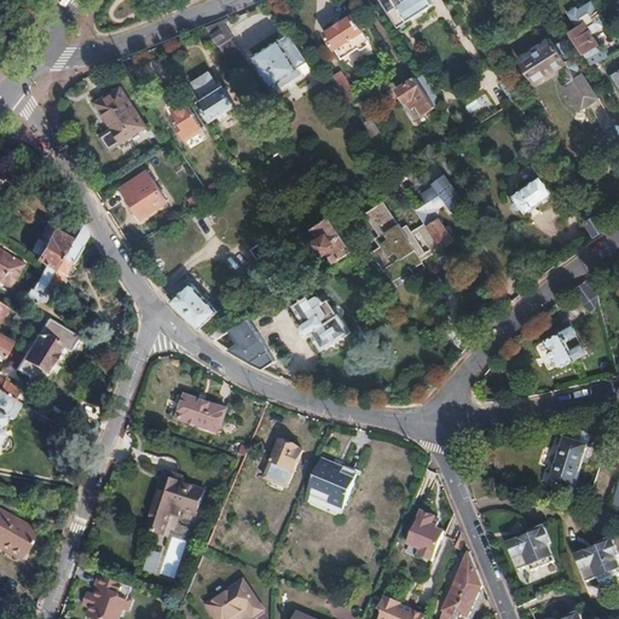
[(379,0),(397,28),(433,6),(429,0),(379,0)]
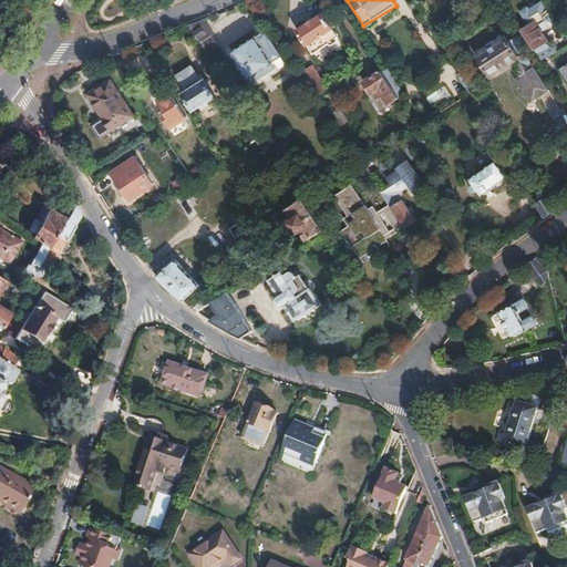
[(339,39),(325,16),(299,32),(313,55),(329,45),(330,47),(333,47),(338,43),(338,41),(338,40),(339,39)]
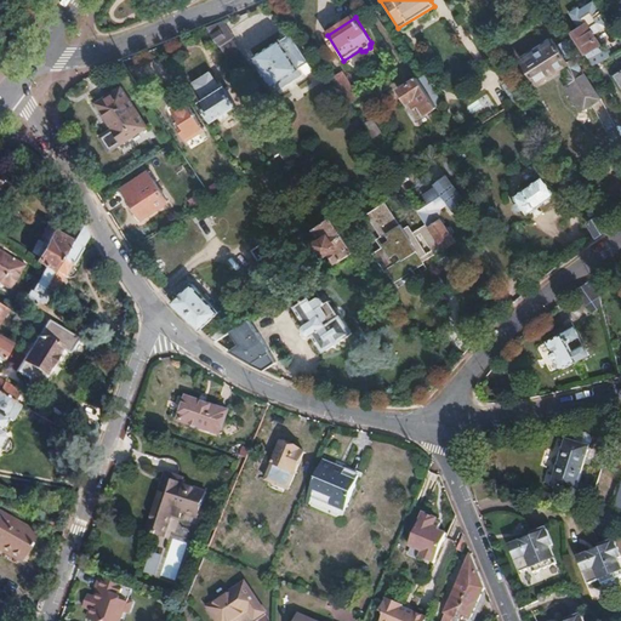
[(232,34),(223,21),(217,24),(209,27),(222,47),(229,43),(227,38),(232,34)]
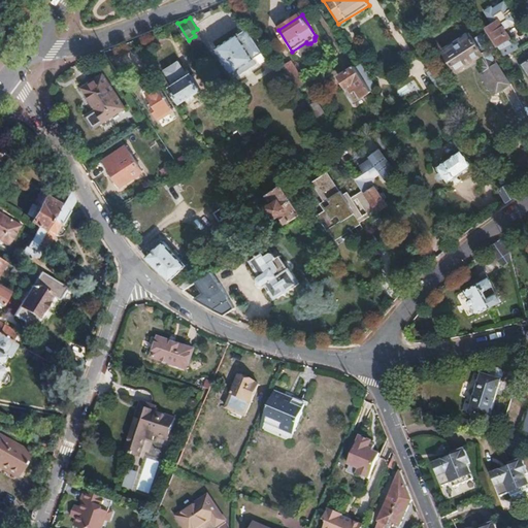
[(485,24),(488,29),(499,46),(501,51),(505,56),(520,47),(527,43),(527,37),(527,36),(512,43),(508,40),(509,39),(498,22),(490,28),(487,23),(485,24)]
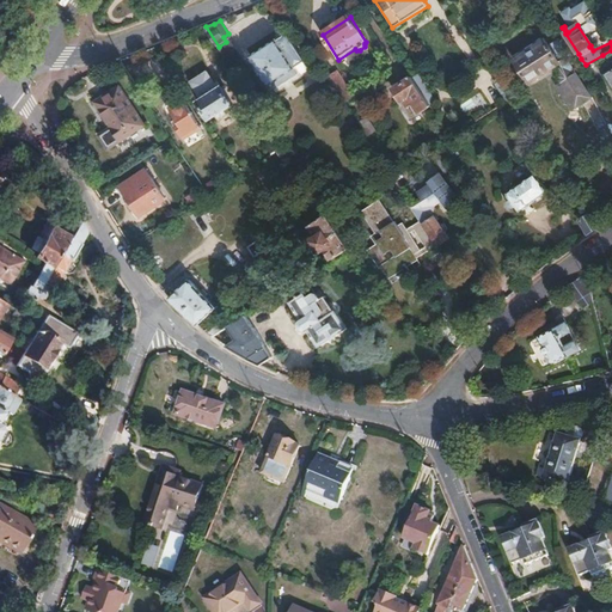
[(295,66),(305,60),(287,35),(279,41),(277,38),(251,56),(258,67),(269,85),(271,84),(274,87),(298,73),(294,69),(297,68),(295,66)]
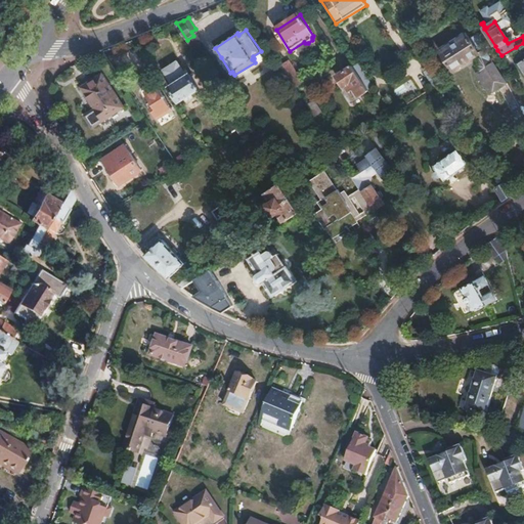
[(506,85),(494,68),(483,49),(486,47),(478,33),(470,38),(468,36),(443,52),(453,69),(477,53),(479,51),(482,55),(480,57),(478,71),(484,82),(483,87),(487,92),(492,93),(506,85)]
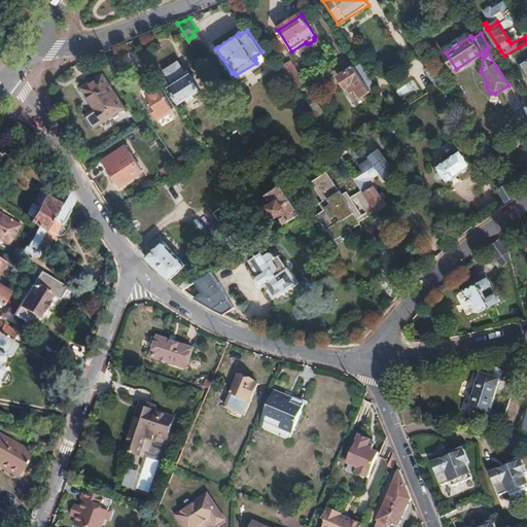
[(200,43),(195,36),(188,40),(192,47),(200,43)]
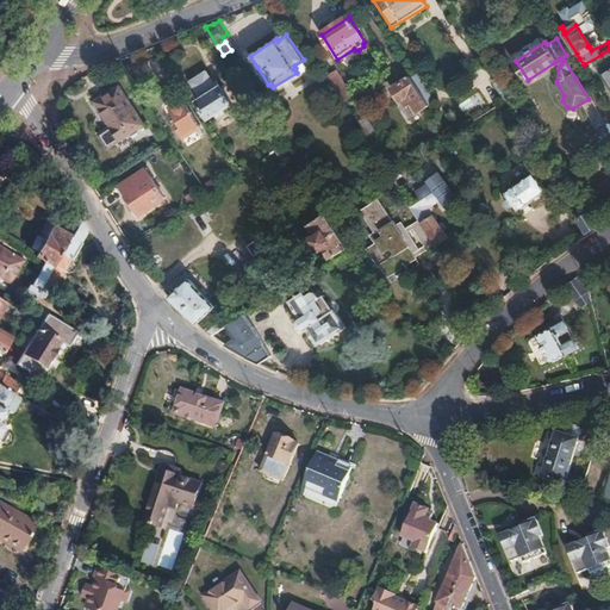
[(354,98),(334,67),(325,73),(337,91),(344,104),(354,98)]
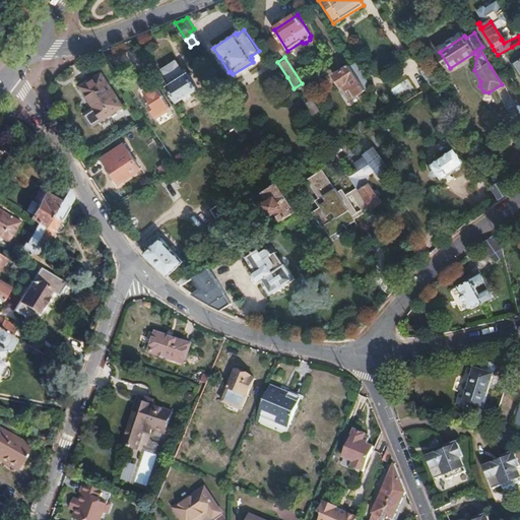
[(351,67),(359,78),(366,88),(371,85),(356,64),(351,67)]
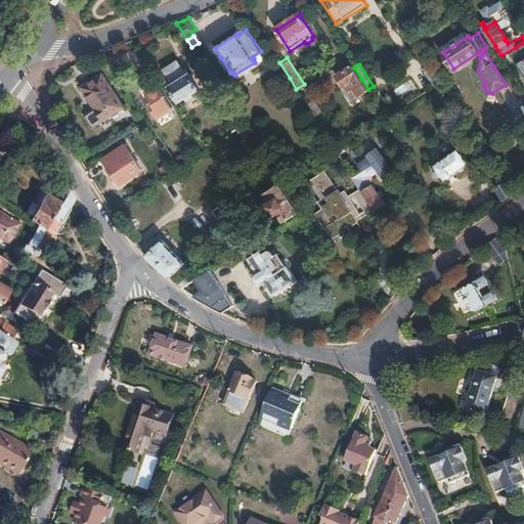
[(435,72),(430,64),(423,69),(434,86),(441,82),(435,72)]
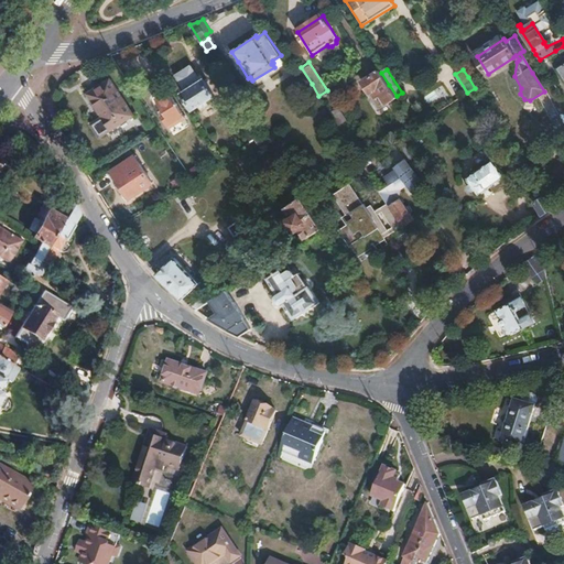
[(381,73),(380,71),(362,83),(370,94),(377,90),(387,105),(398,98),(389,85),(381,73)]
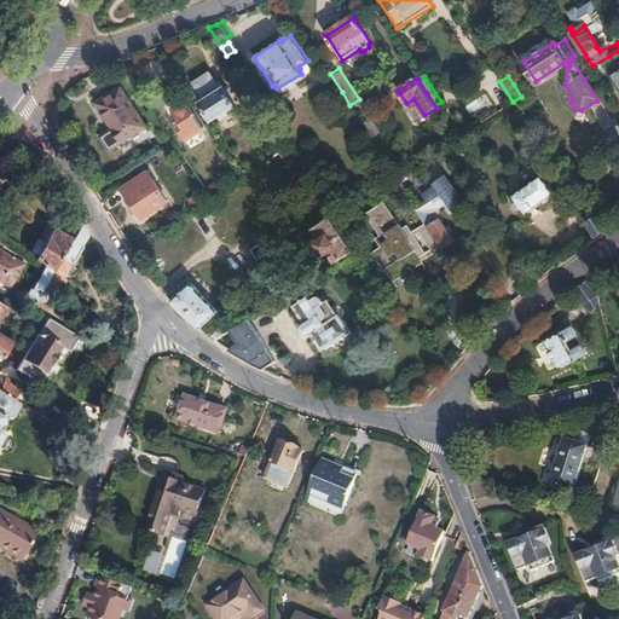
[(223,92),(219,87),(214,86),(206,92),(204,98),(208,102),(223,92)]
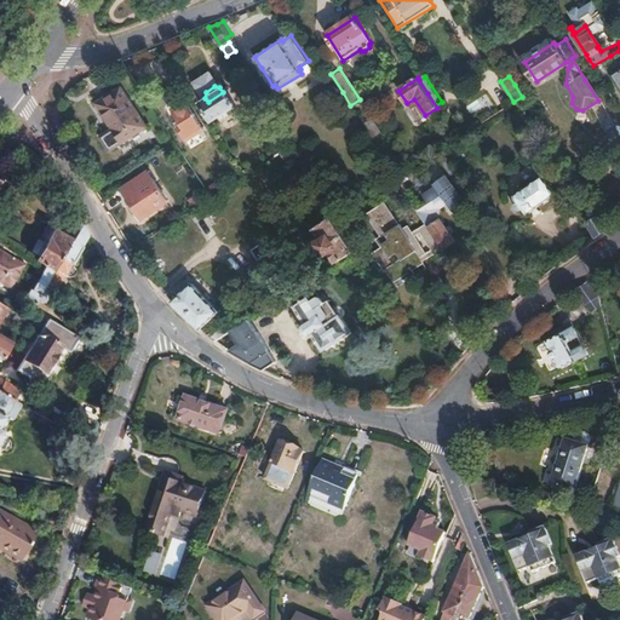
[(121,89),(97,104),(114,130),(102,137),(112,150),(124,143),(148,127),(121,89)]
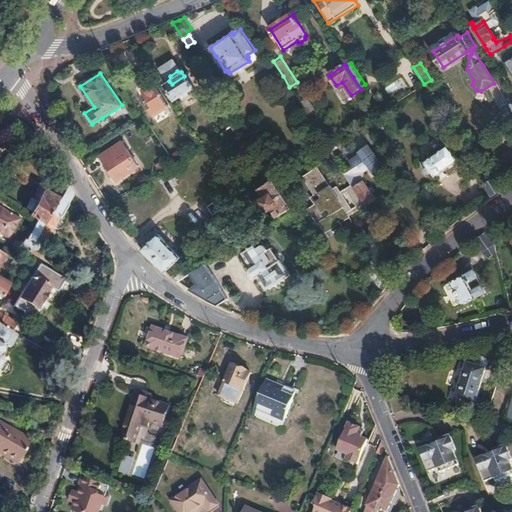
[(212,84),(205,73),(199,77),(206,88),(212,84)]
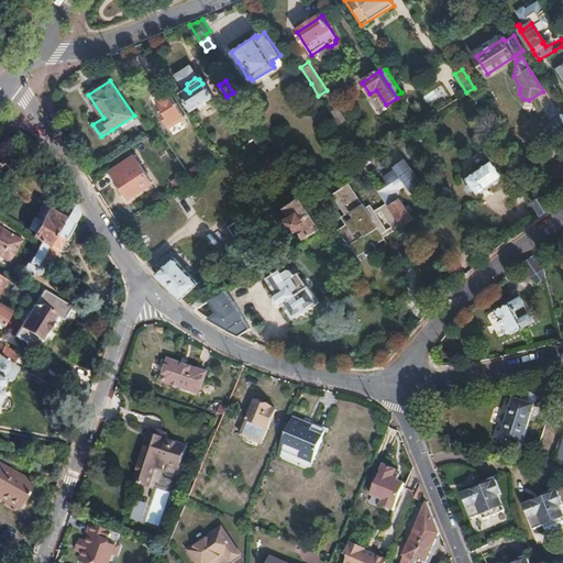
[(217,97),(206,81),(203,83),(202,84),(189,92),(185,95),(196,110),(217,97)]
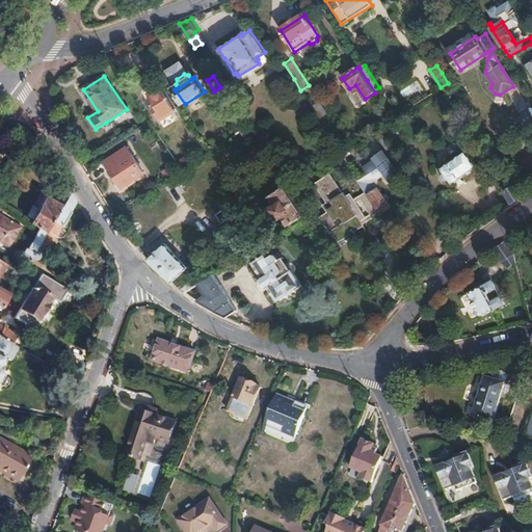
[(506,91),(519,114),(528,110),(514,86),(506,91)]
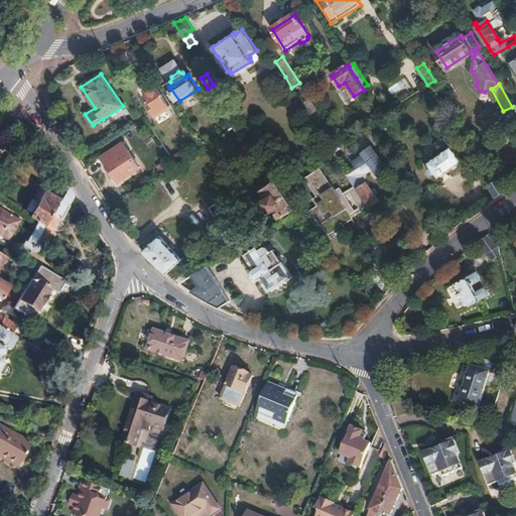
[(170,108),(155,85),(143,92),(149,101),(146,103),(155,118),(170,108)]
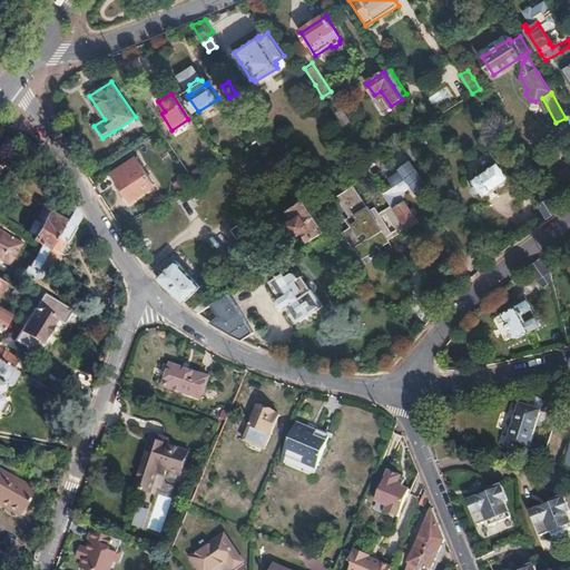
[(351,123),(343,109),(334,115),(338,123),(343,128),(351,123)]
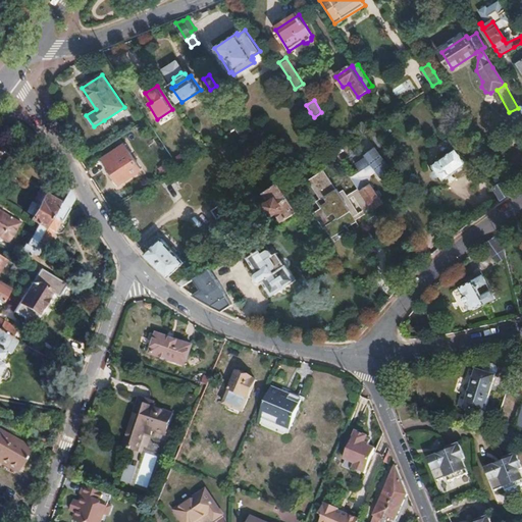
[(241,125),(235,114),(225,120),(232,131),(241,125)]
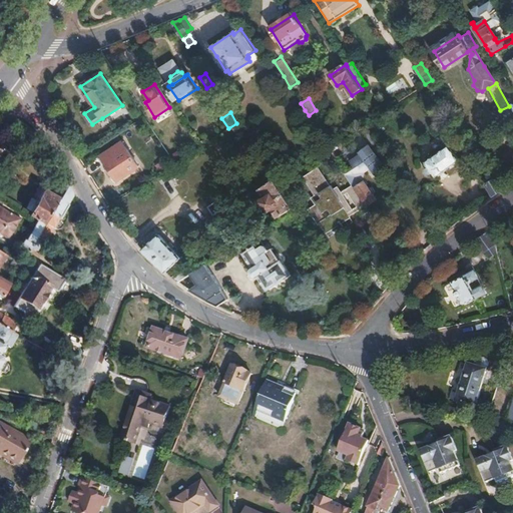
[(355,168),(346,174),(351,180),(354,185),(364,200),(368,208),(378,201),(366,183),(364,182),(361,177),(364,173),(377,164),(381,171),(393,164),(378,140),(366,148),(368,150),(351,162),(355,168)]
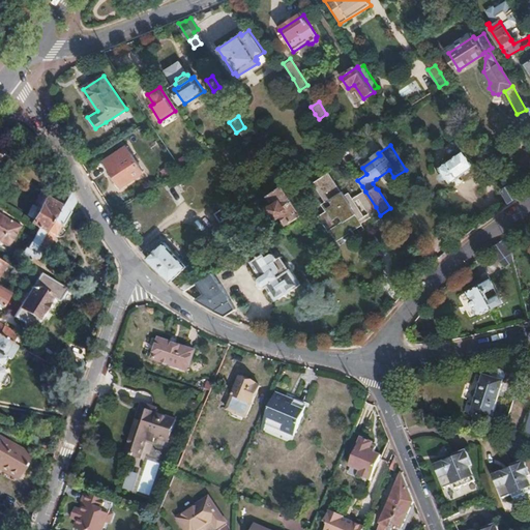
[(122,187),(144,172),(127,148),(106,163),(122,187)]
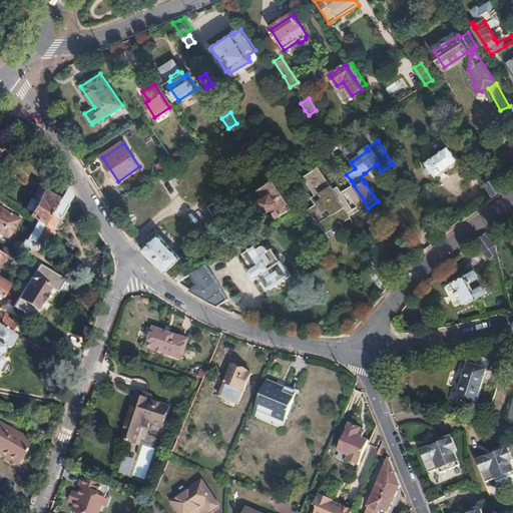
[(444,171),(461,160),(450,146),(426,163),(429,167),(426,169),(426,171),(426,172),(427,174),(428,175),(430,175),(431,175),(433,174),(436,177),(440,175),(441,177),(446,174),(444,171)]
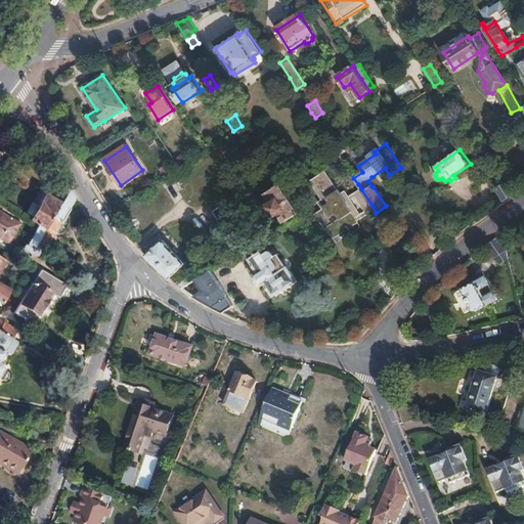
[(270,169),(265,161),(259,165),(264,173),(270,169)]
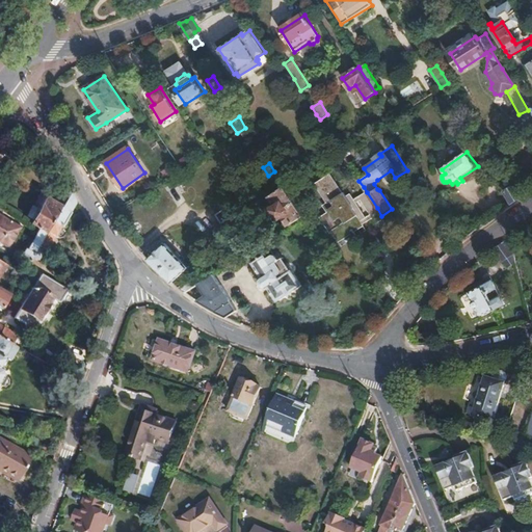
[(381,216),(377,208),(367,192),(354,201),(350,194),(346,197),(344,193),(342,194),(331,178),(317,187),(328,206),(324,208),(329,216),(321,221),(331,237),(334,235),(340,245),(372,224),(376,229),(386,222),(381,216)]
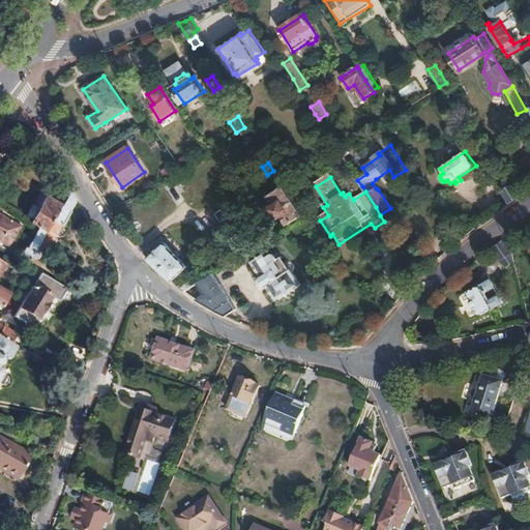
[(520,197),(510,183),(501,189),(510,203),(520,197)]
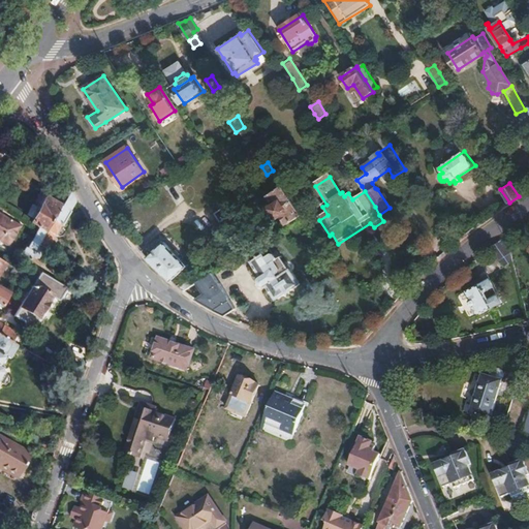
[(302,215),(289,196),(284,188),(269,197),(275,207),(271,209),(277,218),(281,215),(287,225),(289,223),(302,215)]
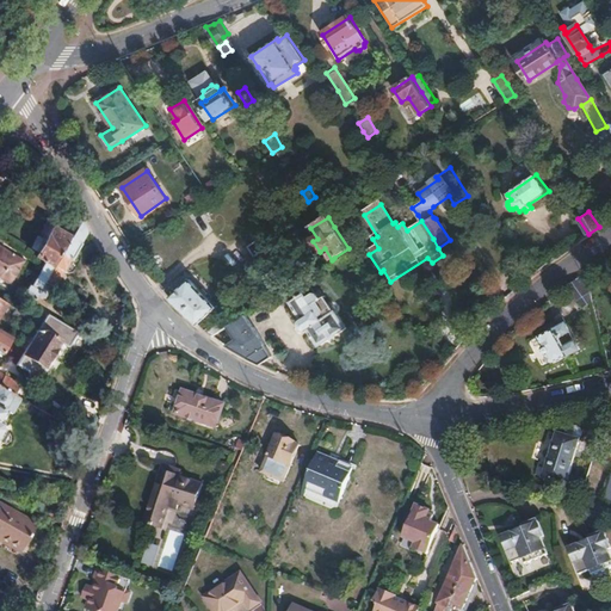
[(78,242),(85,232),(79,221),(69,238),(54,265),(43,282),(57,292),(62,284),(57,279),(61,271),(65,267),(71,270),(78,258),(76,253),(74,252),(79,244),(78,242)]
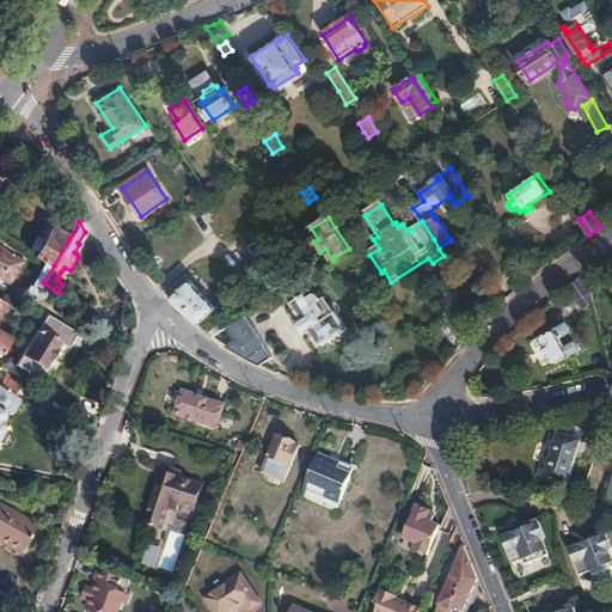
[(54,265),(69,238),(53,227),(46,240),(38,236),(30,248),(38,252),(36,256),(47,262),(54,265)]
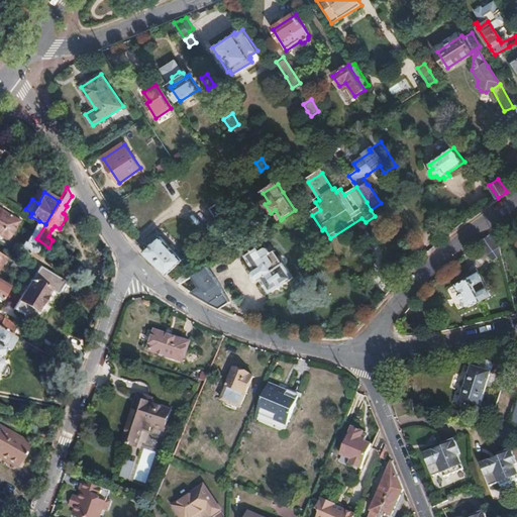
[(214,216),(227,207),(222,199),(209,208),(214,216)]
